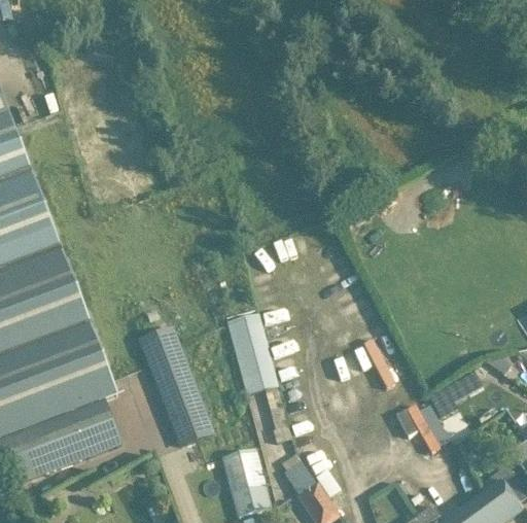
[(105,398),(117,393),(101,350),(10,114),(0,117),(0,459),(6,458),(8,462),(38,451),(46,472),(121,443),(105,398)]
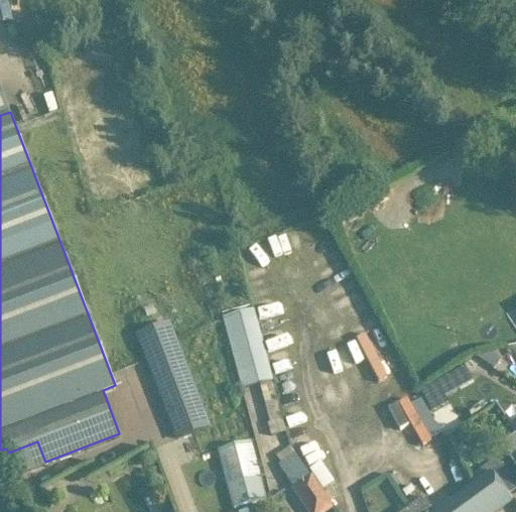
[(242,385),(261,380),(272,378),(252,302),(222,310),(242,385)]
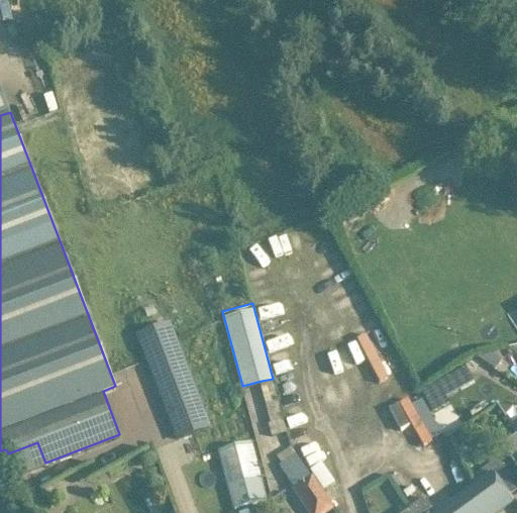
[(171,319),(136,332),(178,438),(212,424),(171,319)]
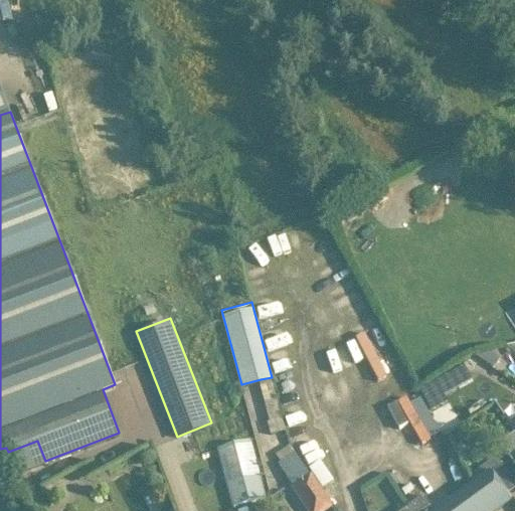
[(493,348),(475,352),(493,364),(500,353),(493,348)]
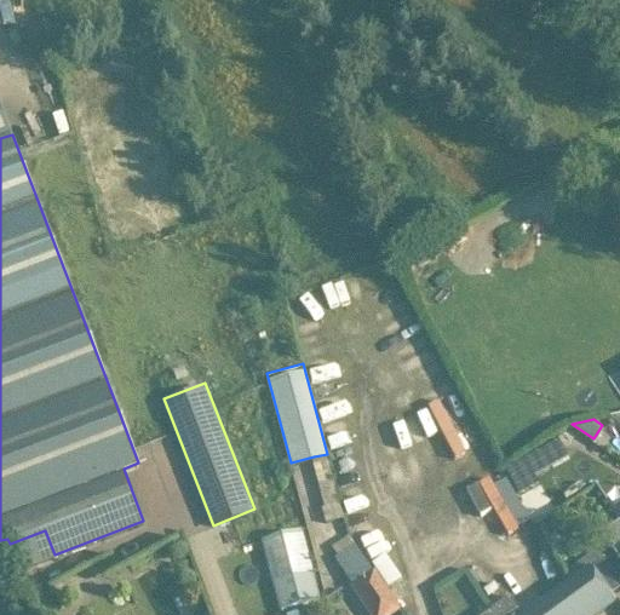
[(327,454),(314,457),(325,504),(323,504),(327,519),(342,516),(338,501),(327,454)]
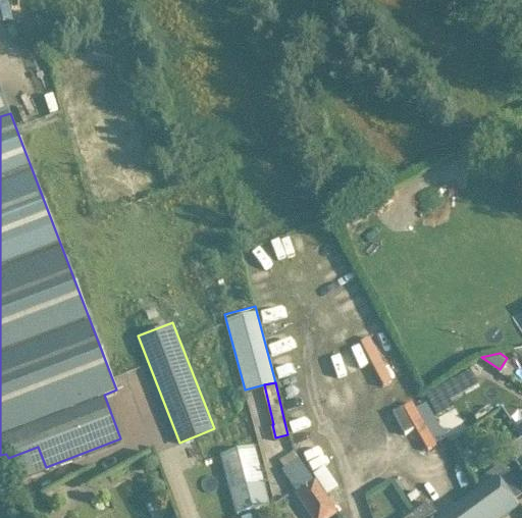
[(393,411),(406,429),(414,424),(428,447),(446,435),(418,395),(393,411)]
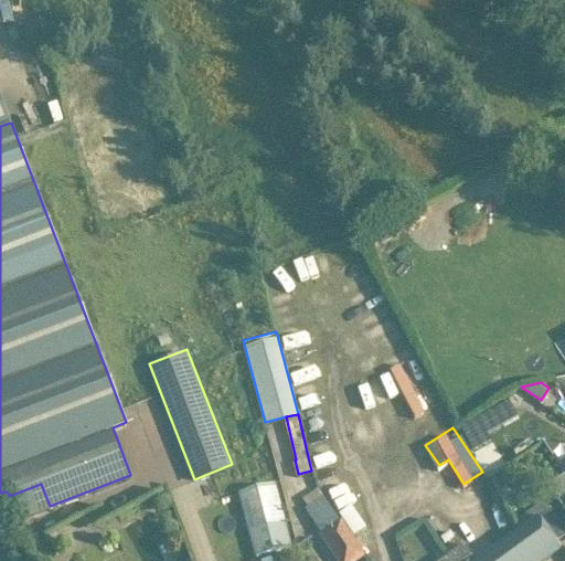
[(493,437),(472,450),(488,477),(508,463),(493,437)]
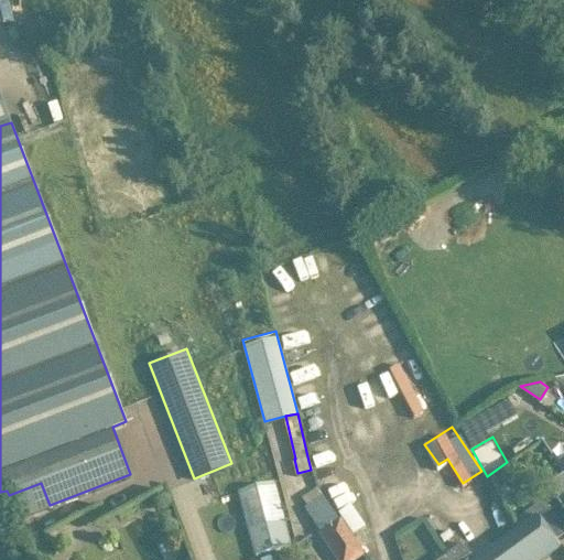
[(273,481),(239,490),(257,553),(291,545),(273,481)]
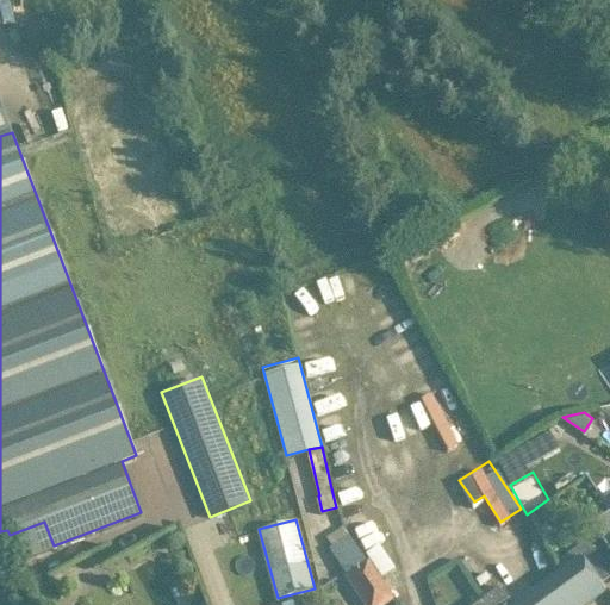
[(343,523),(327,534),(332,543),(349,532),(343,523)]
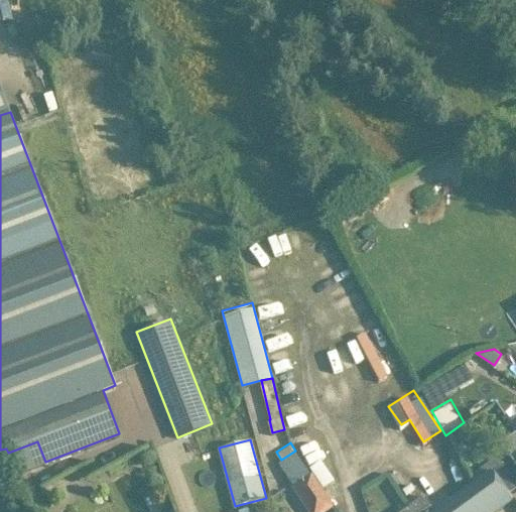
[(278,462),(285,473),(311,511),(320,511),(332,505),(295,451),(281,460),(278,462)]
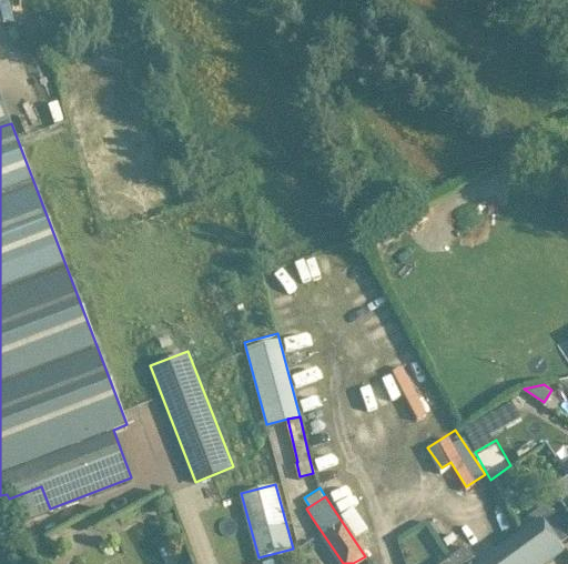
[(353,505),(338,514),(354,537),(367,527),(353,505)]
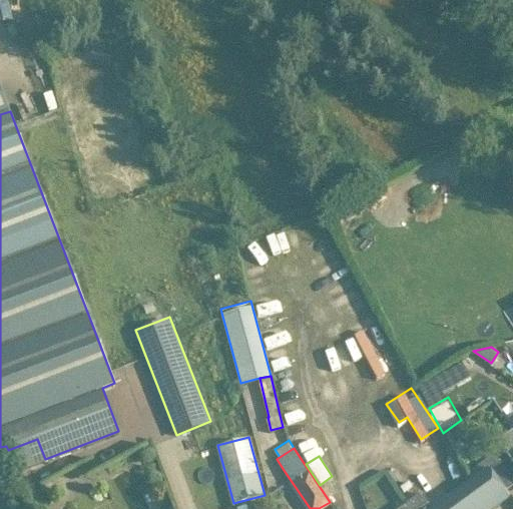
[(489,467),(505,490),(512,484),(512,478),(500,459),(489,467)]
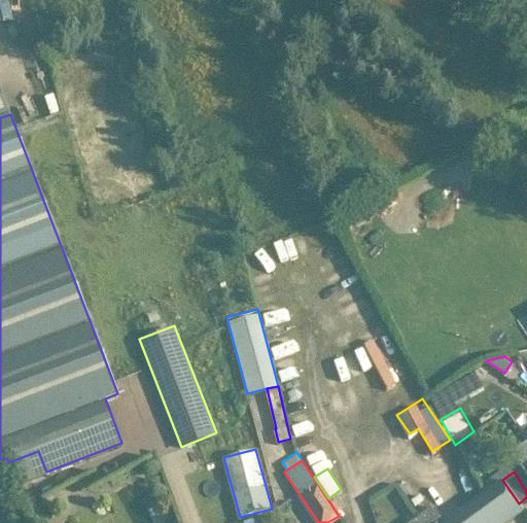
[(505,522),(524,511),(519,503),(502,480),(446,522),(433,504),(415,519),(408,522),(505,522)]
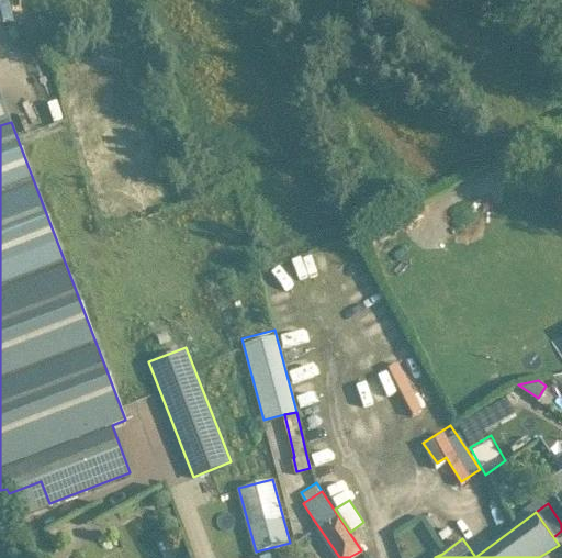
[(395,532),(404,550),(433,538),(425,520),(395,532)]
